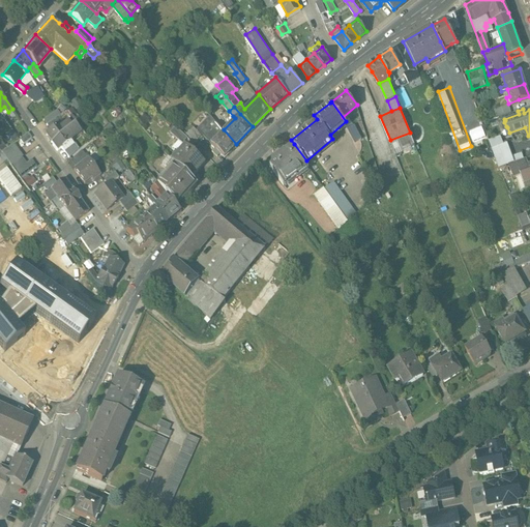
[(224,129),(210,113),(197,126),(212,142),(211,142),(215,146),(213,149),(217,153),(221,150),(225,155),(236,144),(224,129)]
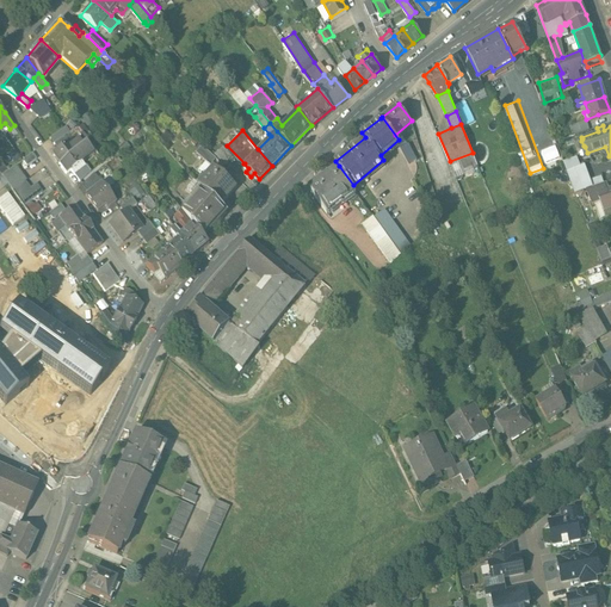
[(85,132),(69,144),(74,150),(86,141),(88,138),(85,132)]
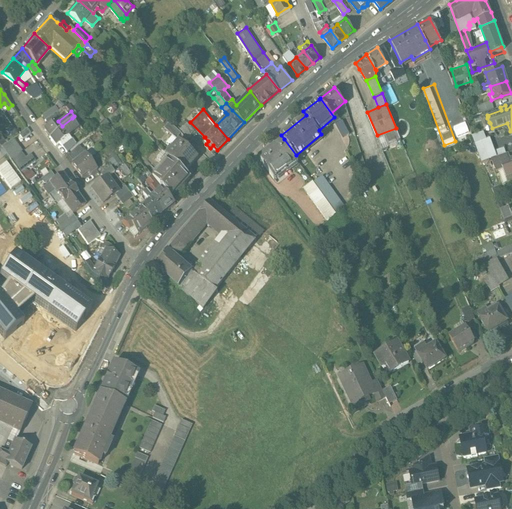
[(56,118),(43,127),(49,135),(62,126),(58,121),(56,118)]
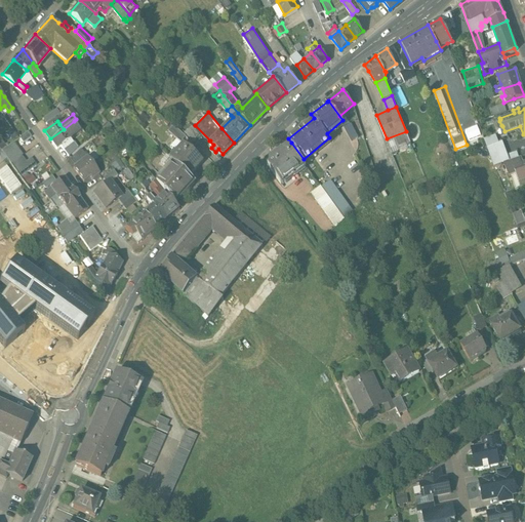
[(186,133),(173,122),(168,128),(180,139),(186,133)]
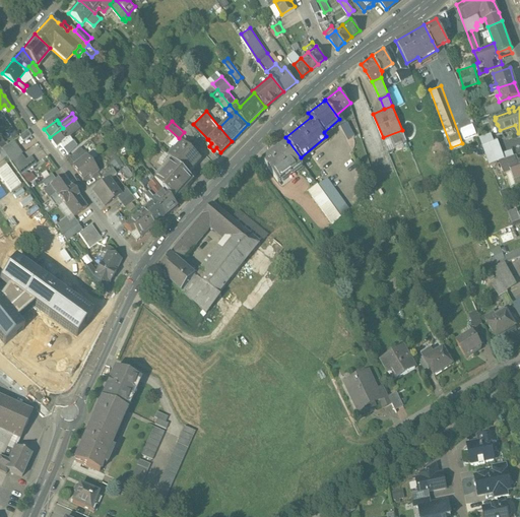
[(477,133),(477,123),(462,123),(463,133),(477,133)]
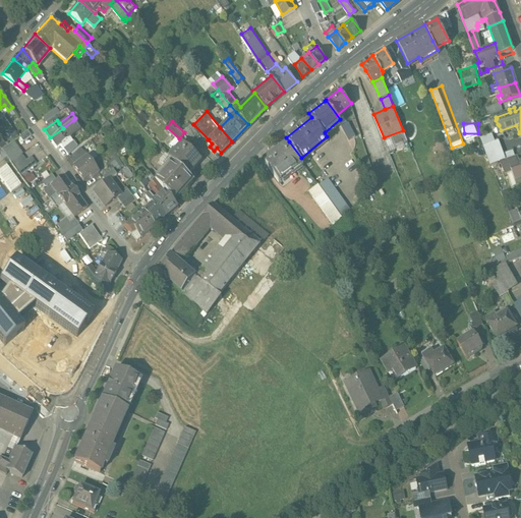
[(13,139),(16,137),(10,128),(4,132),(10,141),(11,141),(13,139)]
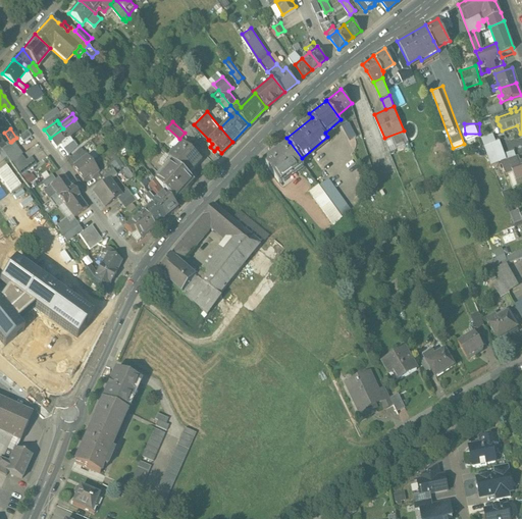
[(28,128),(19,135),(23,140),(31,134),(28,128)]
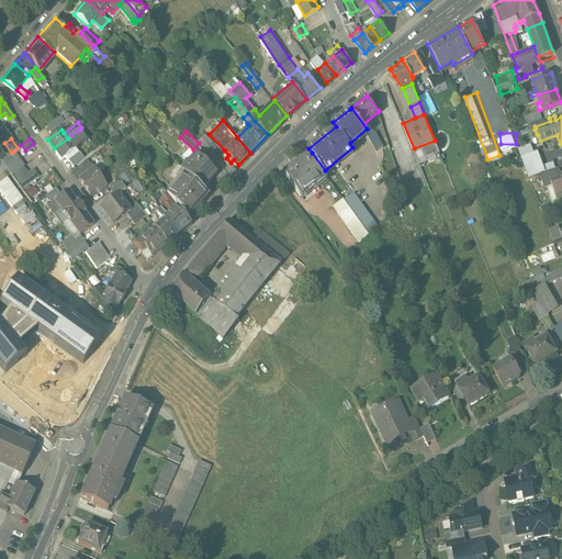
[(68,138),(54,148),(60,157),(75,147),(68,138)]
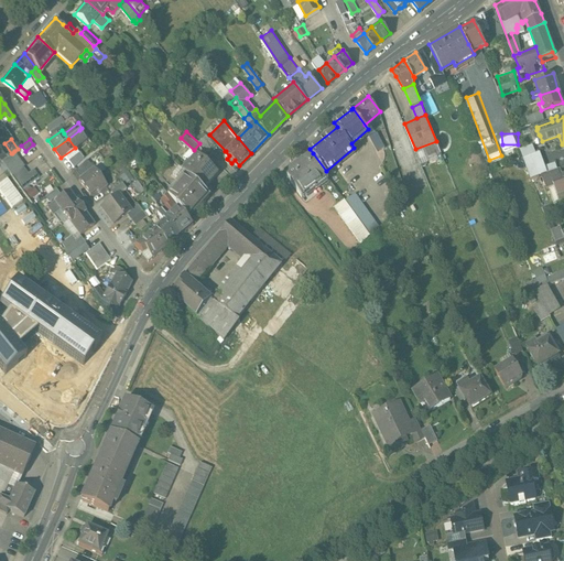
[(78,150),(67,159),(73,166),(84,157),(78,150)]
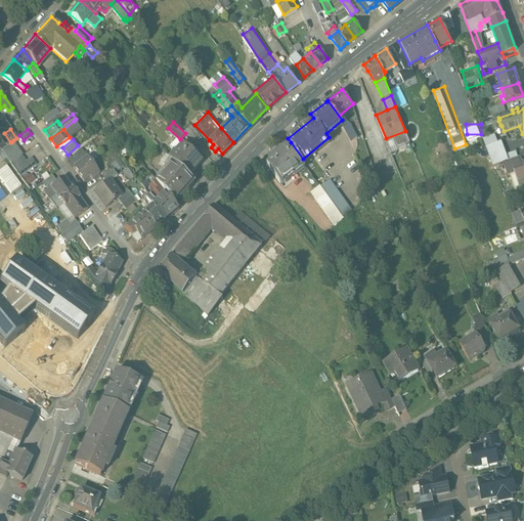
[(13,140),(11,142),(10,142),(1,148),(10,162),(20,154),(22,153),(13,140)]
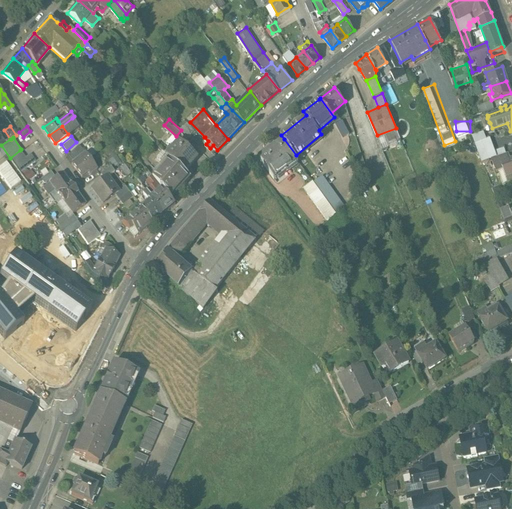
[(179,137),(173,144),(170,142),(165,151),(167,153),(185,169),(198,154),(179,137)]
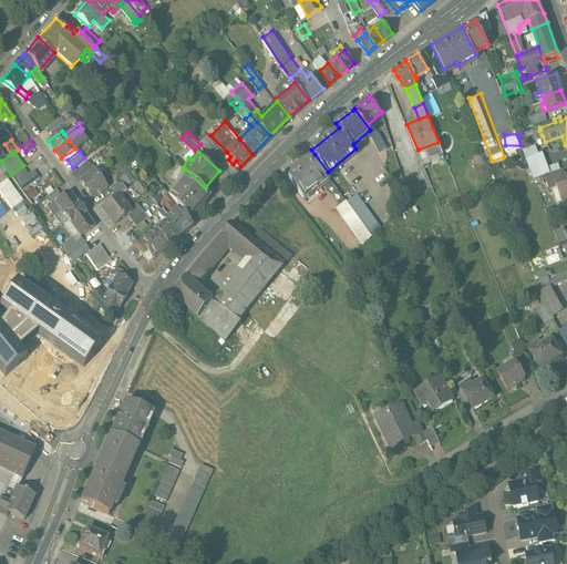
[(328,172),(315,154),(287,173),(303,195),(330,176),(328,172)]
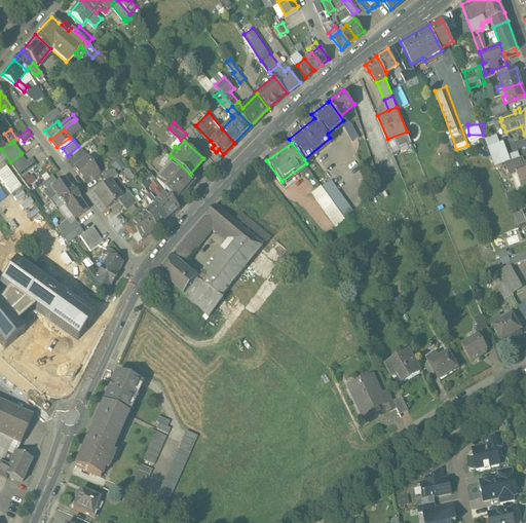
[(503,144),(489,149),(494,163),(504,160),(510,158),(506,152),(503,144)]
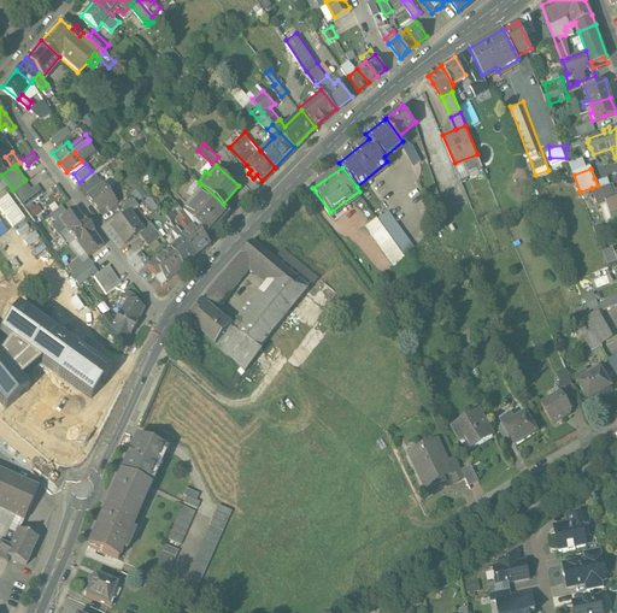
[(606,175),(594,178),(598,186),(609,182),(606,175)]
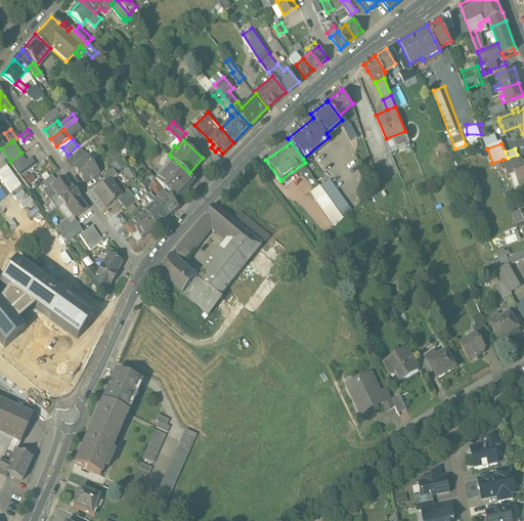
[(26,160),(20,154),(10,162),(20,175),(36,164),(30,157),(26,160)]
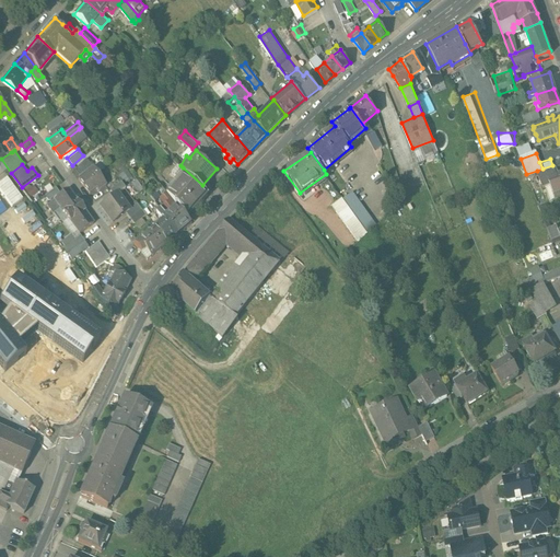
[(106,183),(92,165),(78,177),(89,192),(96,186),(98,189),(106,183)]
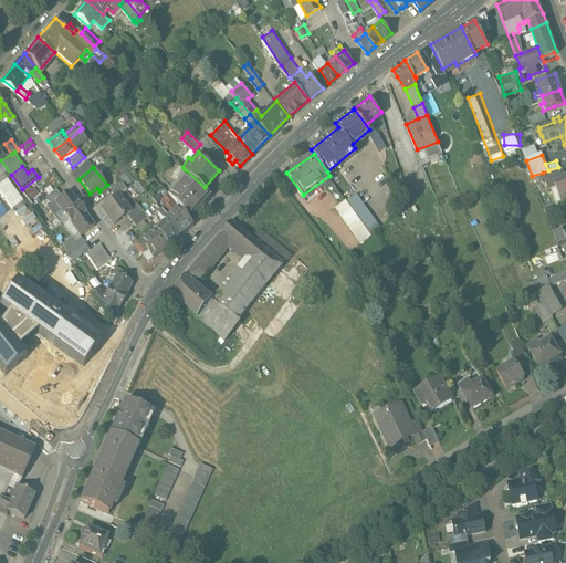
[(548,170),(543,173),(548,188),(557,185),(556,181),(564,179),(559,167),(548,170)]
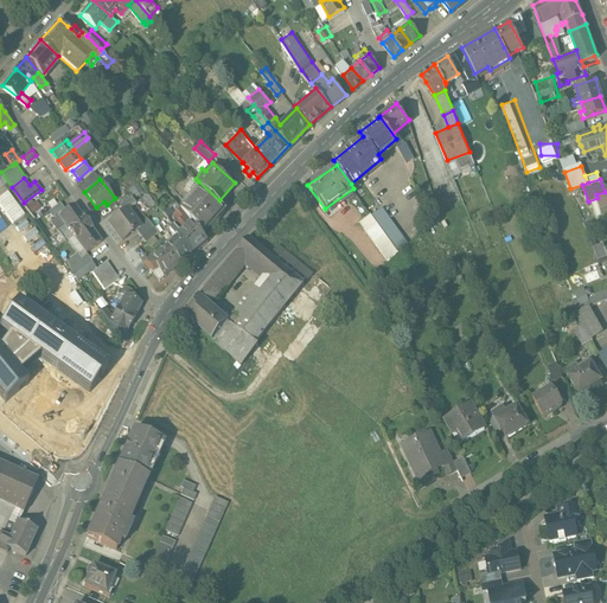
[(140,180),(132,185),(138,193),(145,187),(140,180)]
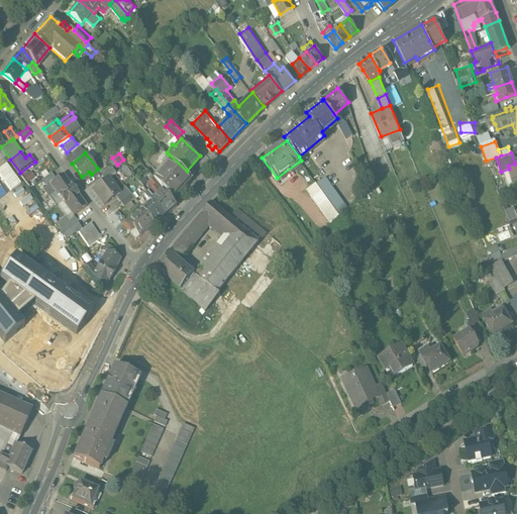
[(169,155),(163,162),(166,165),(154,177),(173,198),(193,176),(187,171),(169,155)]
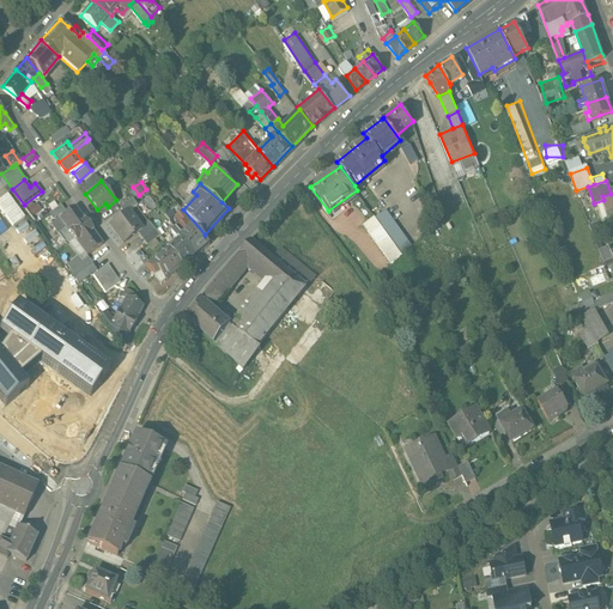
[(612,192),(611,194),(602,196),(604,200),(610,215),(612,213),(612,192)]
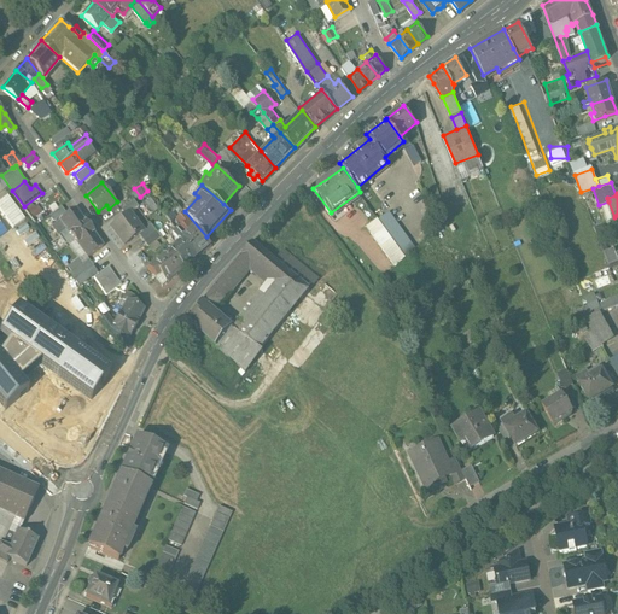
[(134,198),(122,206),(127,212),(128,211),(139,204),(134,198)]
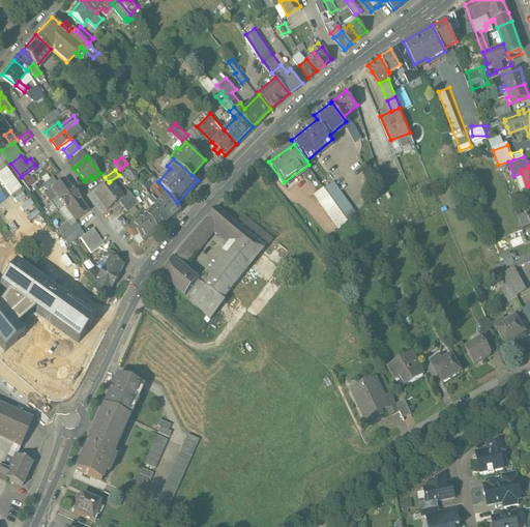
[(53,175),(45,181),(48,186),(56,180),(53,175)]
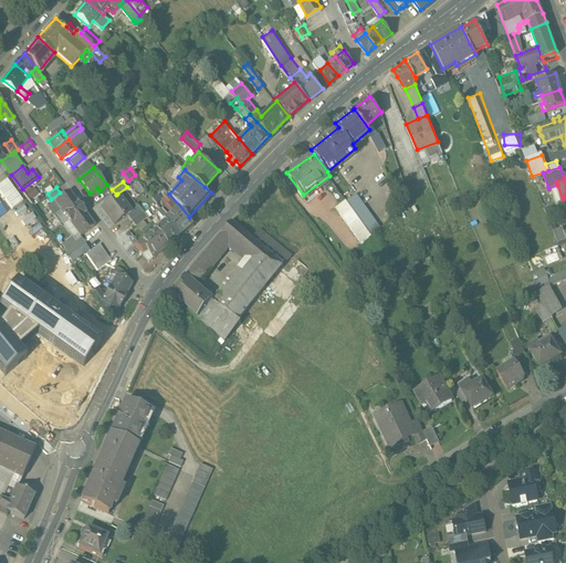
[(69,189),(48,206),(54,215),(75,198),(69,189)]
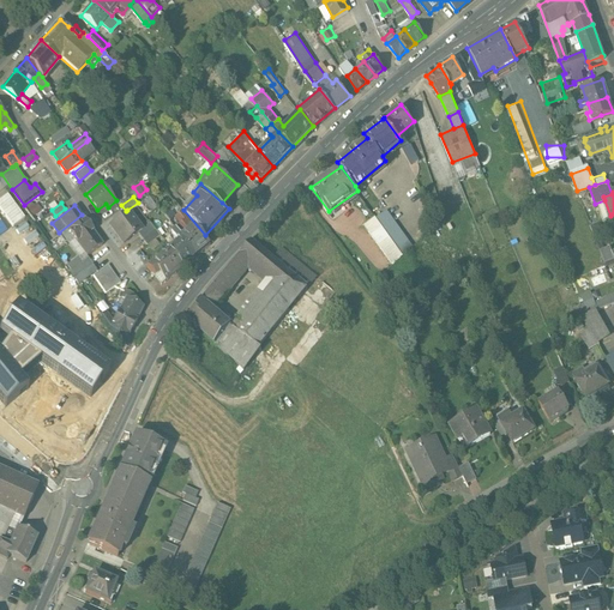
[(184,210),(184,209),(176,215),(182,222),(176,227),(197,253),(210,242),(205,235),(184,210)]
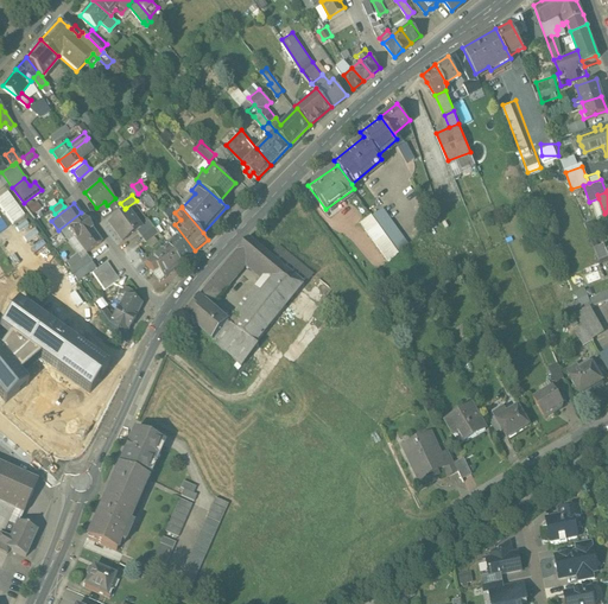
[(125,209),(109,221),(122,237),(138,227),(140,224),(131,211),(130,213),(126,208),(125,209)]
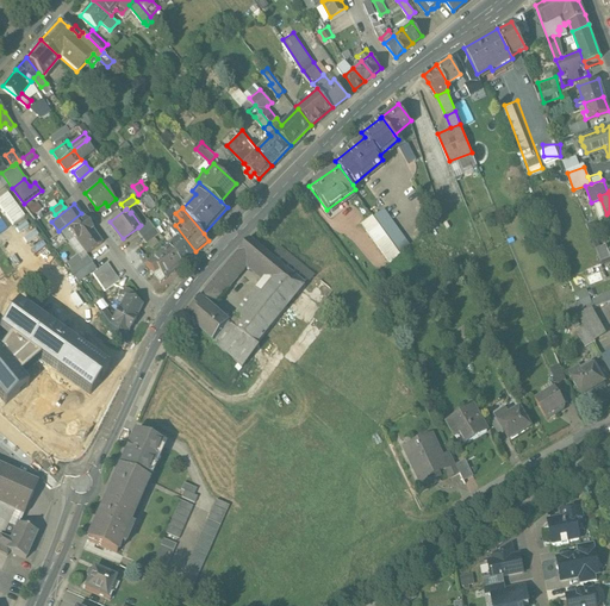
[(81,213),(58,231),(64,239),(73,233),(88,223),(81,213)]
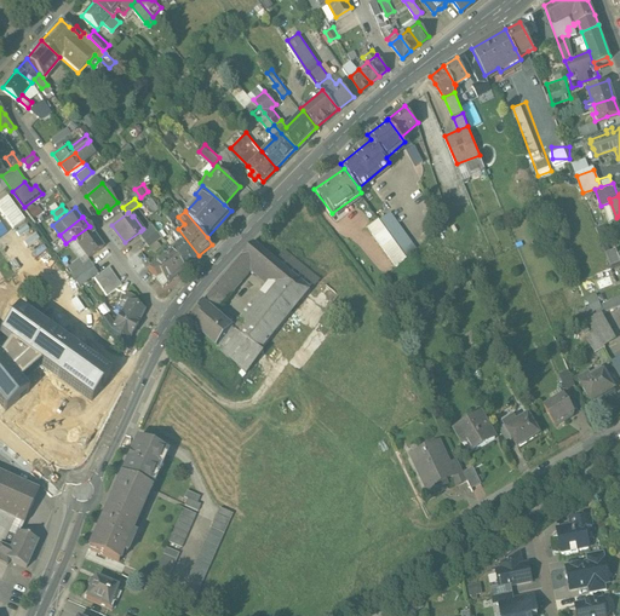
[(403,252),(379,217),(368,224),(395,262),(403,252)]
